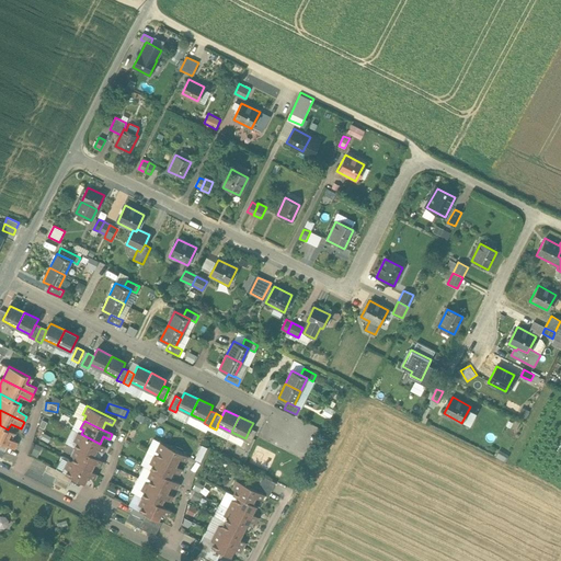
[(8,430),(0,425),(0,442),(8,447),(14,450),(18,444),(9,438),(12,432),(8,430)]
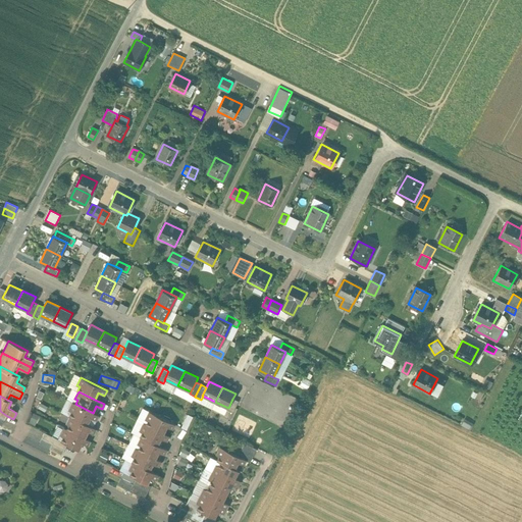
[(232,399),(228,408),(226,410),(233,413),(239,402),(232,399)]
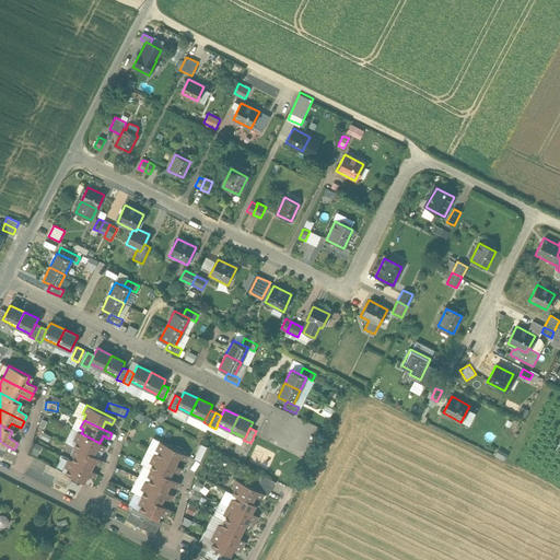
[(81,433),(78,432),(73,440),(77,442),(74,446),(76,447),(93,456),(96,448),(103,452),(106,446),(100,443),(81,433)]
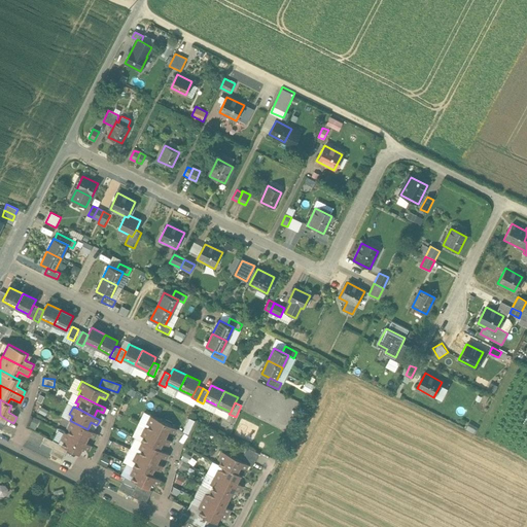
[(177,429),(150,416),(146,423),(149,425),(147,429),(165,437),(169,431),(174,433),(177,429)]
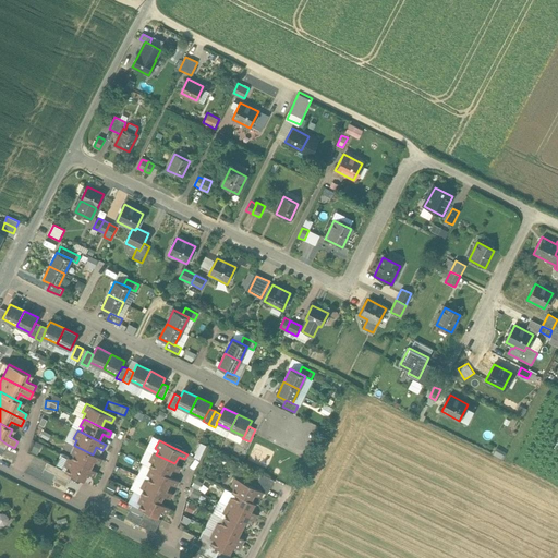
[(201,444),(194,457),(199,460),(207,447),(201,444)]
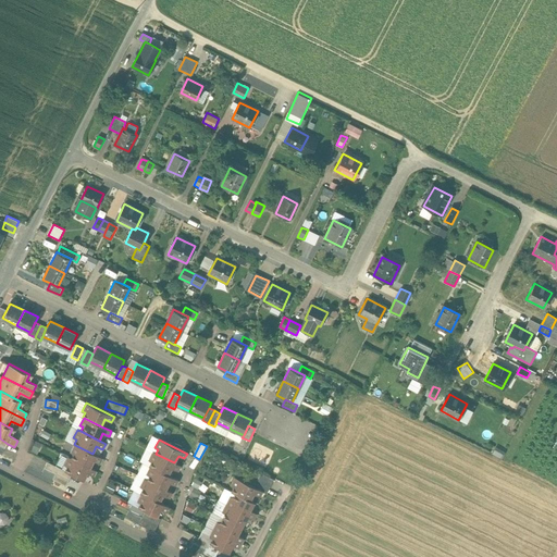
[(93,454),(75,445),(71,453),(74,454),(72,459),(90,468),(94,460),(100,463),(102,458),(93,454)]
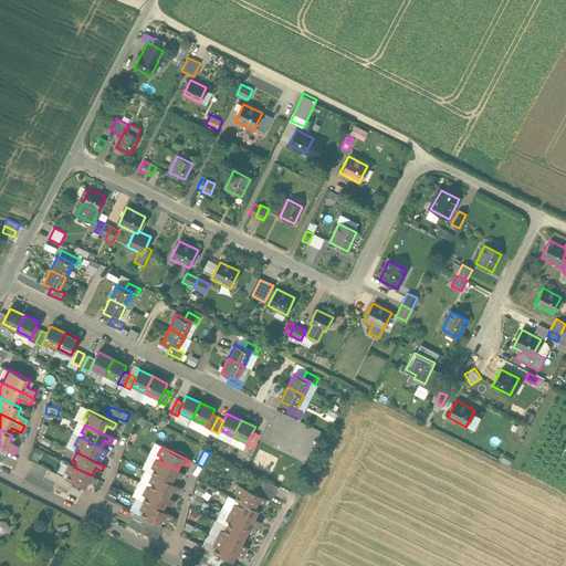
[(158,461),(155,459),(152,468),(154,469),(152,473),(153,474),(170,483),(175,475),(181,479),(184,473),(177,470),(158,461)]
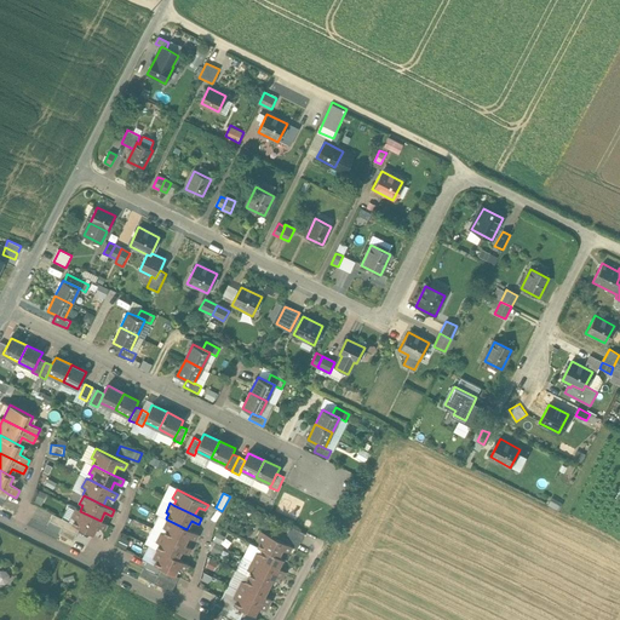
[(80,511),(76,509),(72,517),(75,520),(73,524),(80,528),(93,535),(97,527),(104,530),(107,524),(101,521),(80,511)]
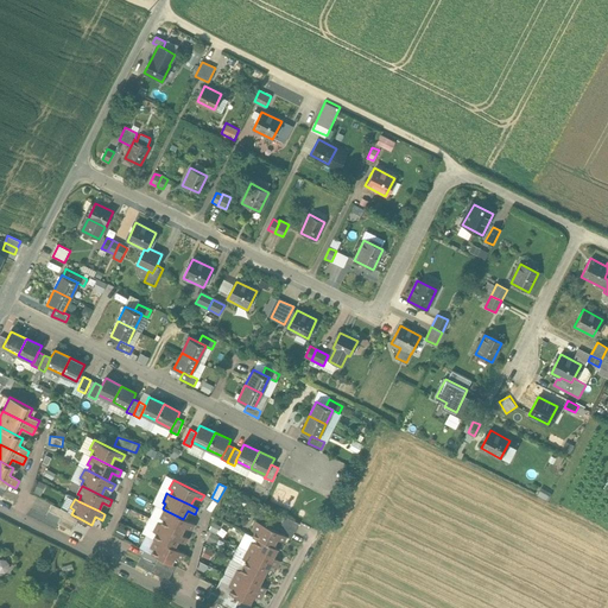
[(64,511),(51,505),(49,511),(61,518),(64,511)]
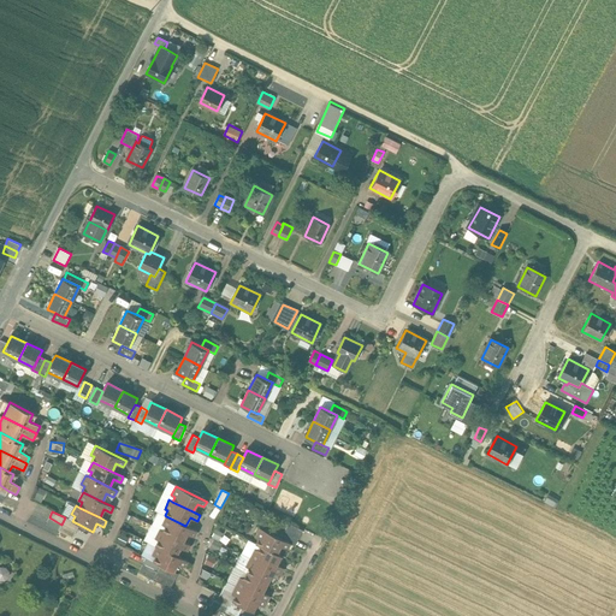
[(185,526),(166,516),(163,525),(165,526),(163,532),(183,542),(188,533),(195,537),(197,532),(185,526)]
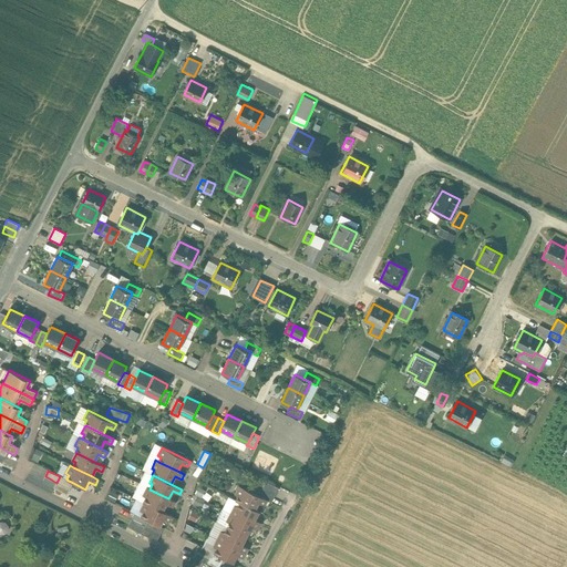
[(57,483),(45,476),(42,483),(54,488),(57,483)]
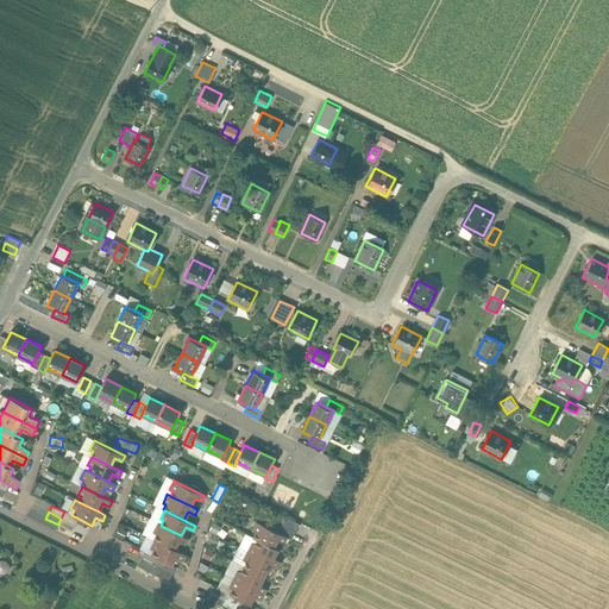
[(71,515),(64,512),(61,519),(75,526),(79,519),(71,515)]
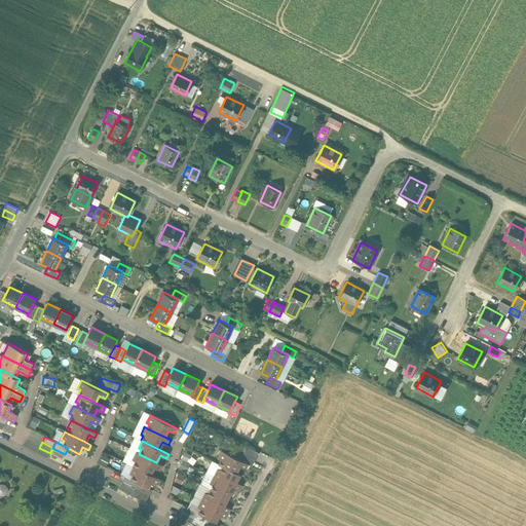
[(259,453),(247,447),(243,454),(242,455),(255,461),(259,453)]
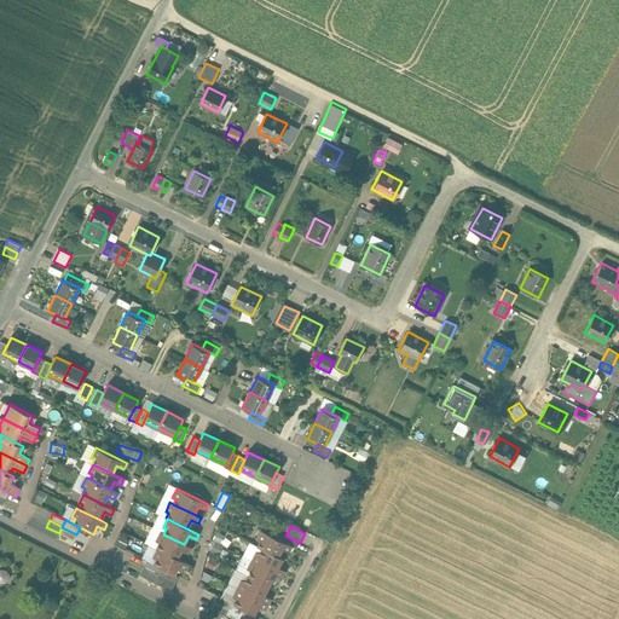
[(62,527),(59,533),(74,541),(76,534),(62,527)]
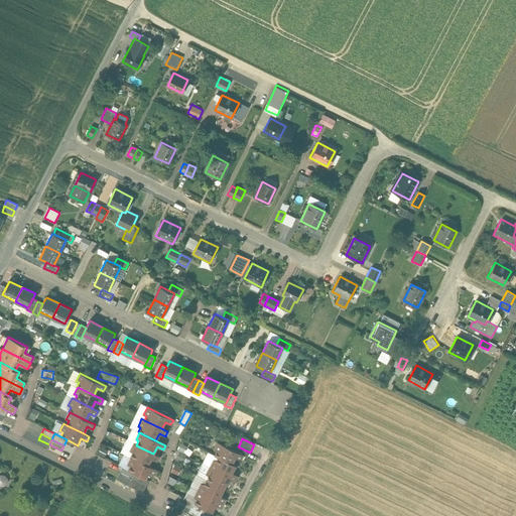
[(232,448),(218,442),(214,449),(217,450),(215,455),(218,457),(232,464),(235,457),(241,460),(243,456),(244,455),(232,448)]
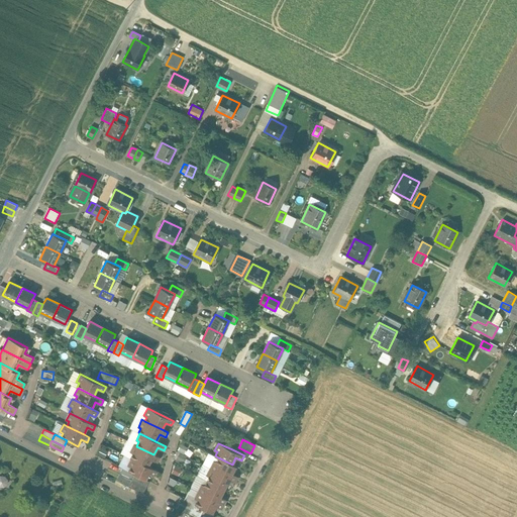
[(136,446),(133,444),(130,452),(132,453),(130,457),(131,458),(147,467),(151,459),(158,462),(160,457),(153,454),(136,446)]
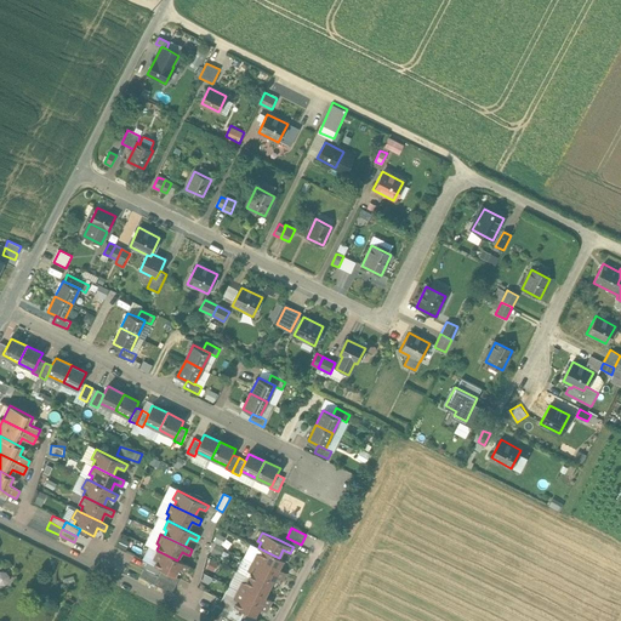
[(301,545),(286,537),(288,536),(281,534),(279,540),(294,547),(292,548),(297,551),(301,545)]
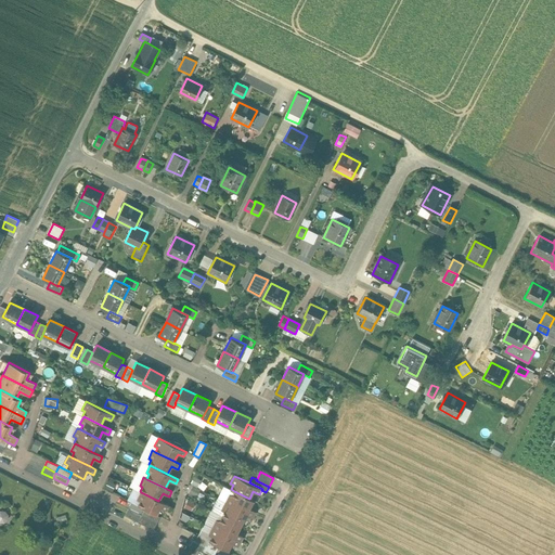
[(249,499),(234,491),(232,497),(230,494),(226,503),(254,516),(256,512),(249,508),(254,501),(249,499)]
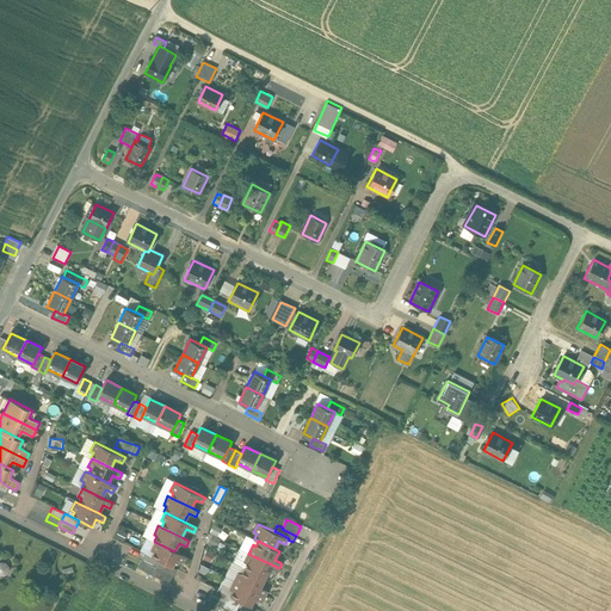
[(174,551),(155,542),(150,550),(154,551),(152,557),(160,561),(172,567),(177,559),(183,562),(186,557),(174,551)]
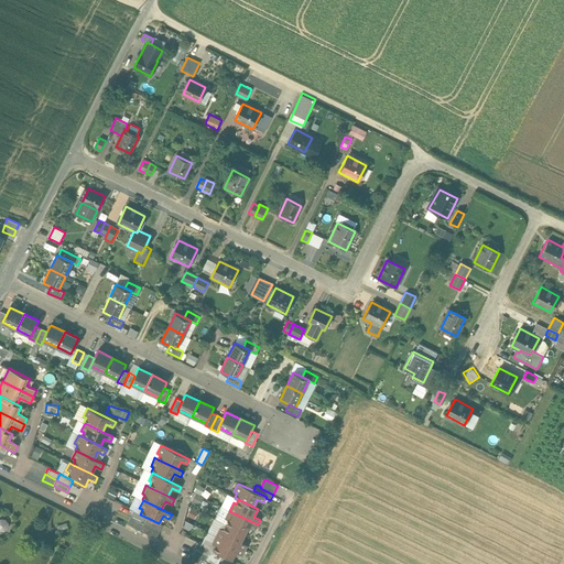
[(140,514),(133,511),(131,517),(144,523),(148,518),(140,514)]
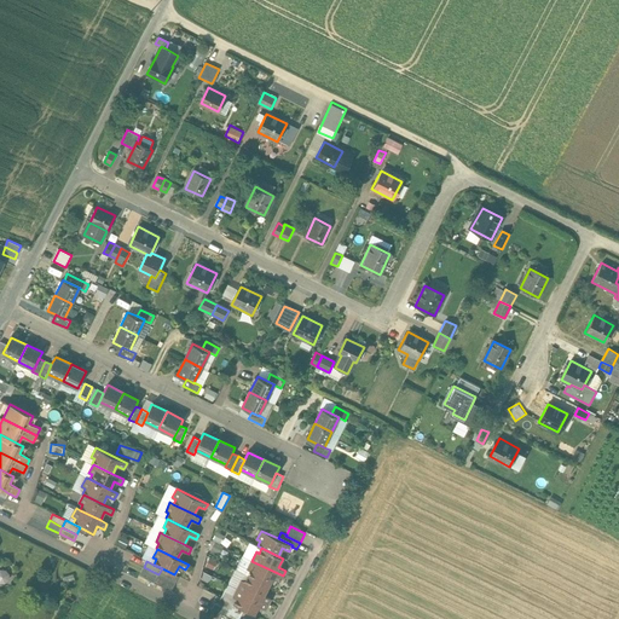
[(283,576),(252,561),(247,570),(250,571),(248,577),(268,586),(272,578),(279,582),(283,576)]
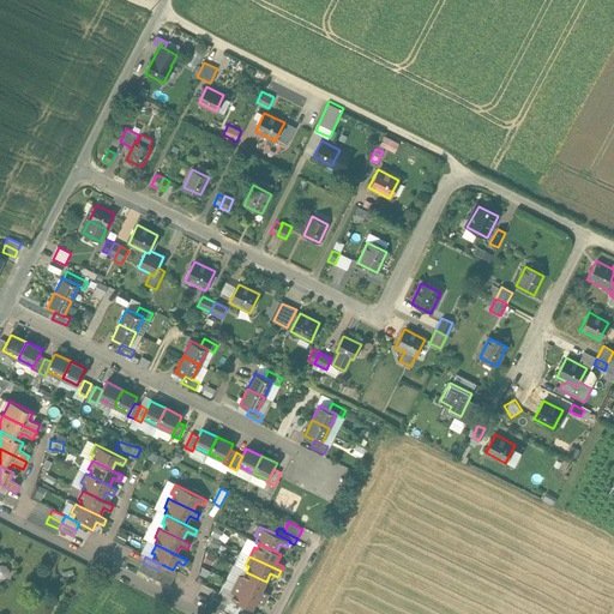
[(157,570),(143,563),(138,571),(154,578),(157,570)]
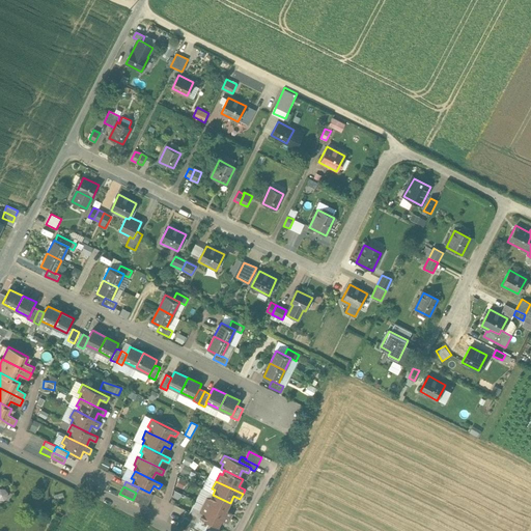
[(149,493),(139,487),(136,493),(150,500),(154,495),(149,493)]
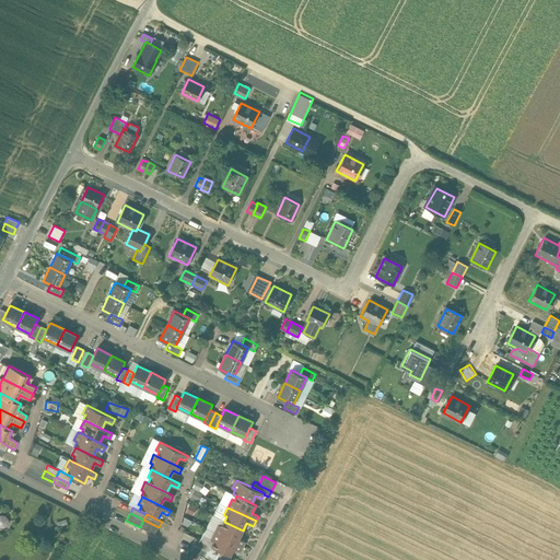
[(159,527),(143,520),(140,527),(155,535),(159,527)]
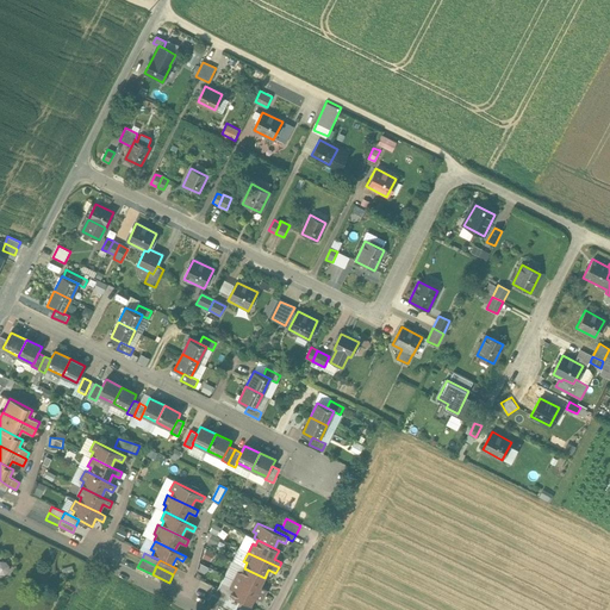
[(265,578),(244,568),(242,573),(238,572),(234,580),(265,596),(267,590),(260,586),(265,578)]
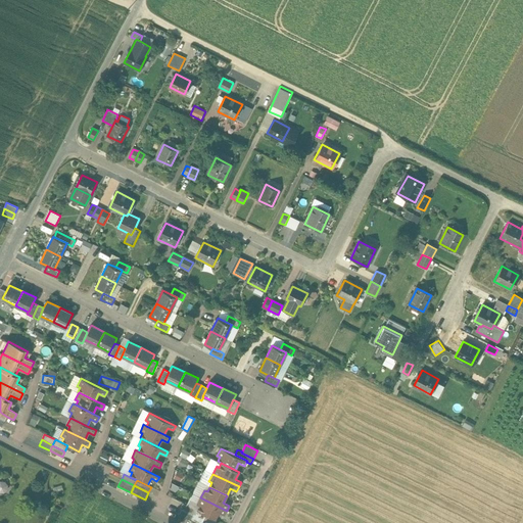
[(227,511),(200,497),(197,505),(199,507),(197,511),(206,515),(215,519),(219,512),(225,515),(227,511)]
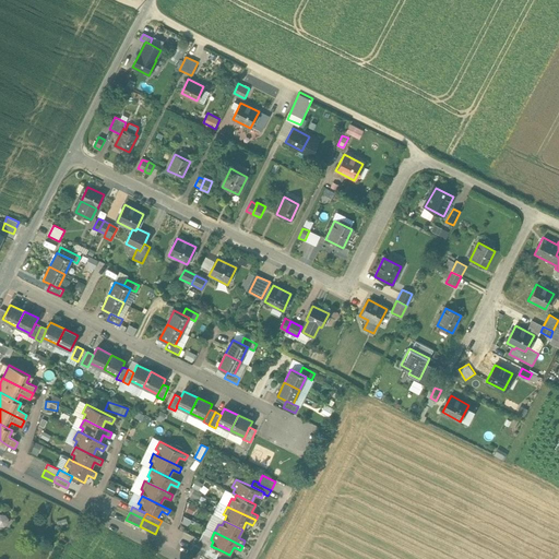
[(210,545),(195,538),(192,544),(194,545),(206,550),(209,545),(210,545)]
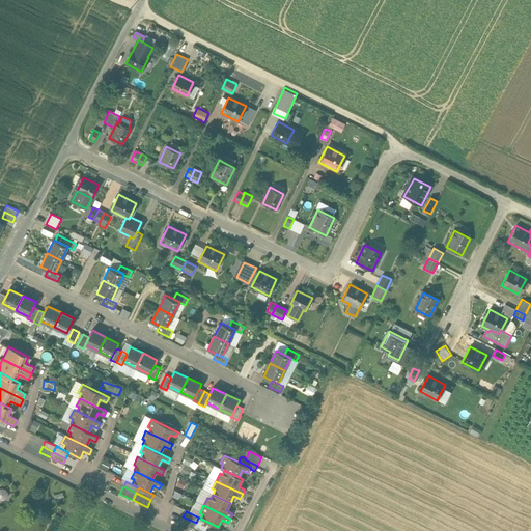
[(196,523),(185,518),(182,523),(193,529),(196,523)]
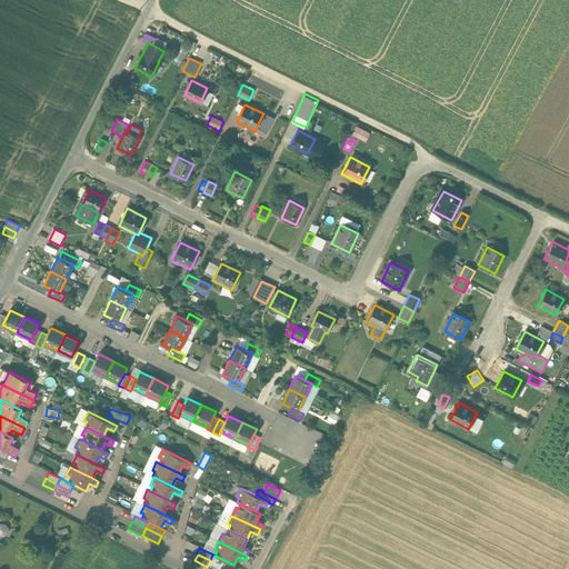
[(215,556),(212,555),(210,560),(221,566),(225,560),(215,556)]
